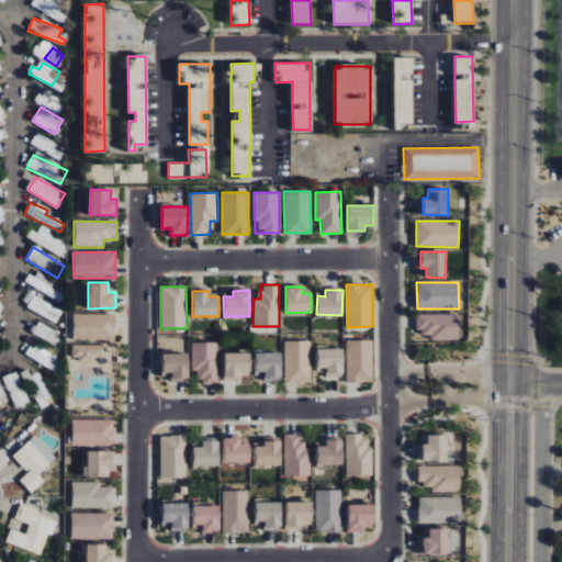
[(55,323),(62,311),(27,292),(21,305),(55,323)]
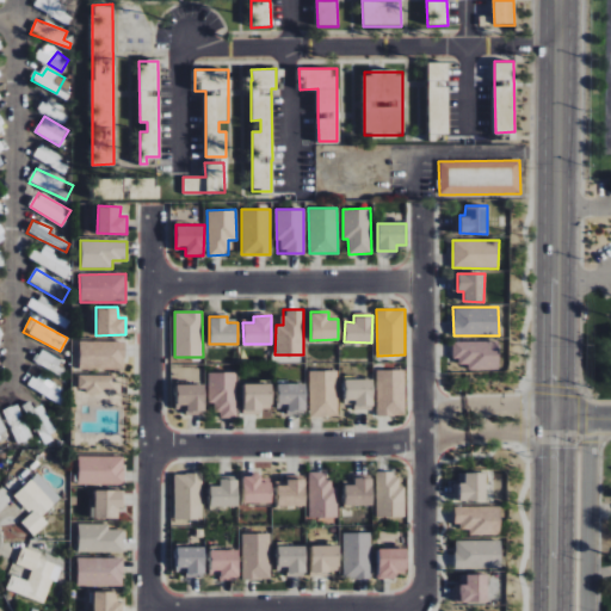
[(79,369),(124,370),(125,341),(79,340),(79,369)]
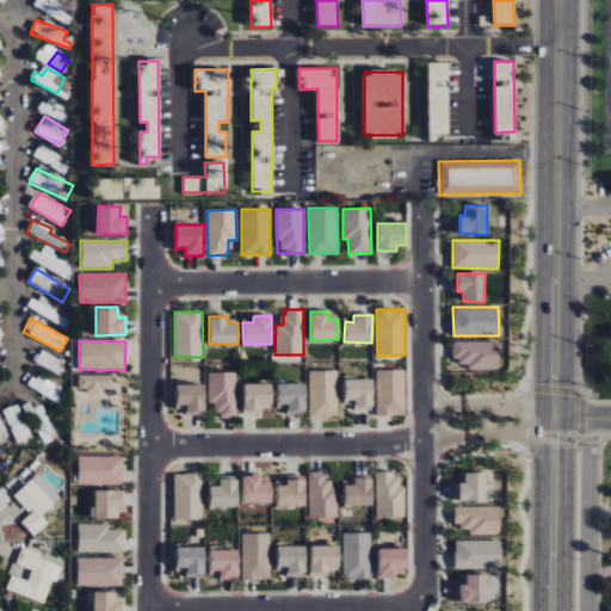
[(499,341),(454,340),(452,362),(468,362),(468,369),(499,370),(499,341)]
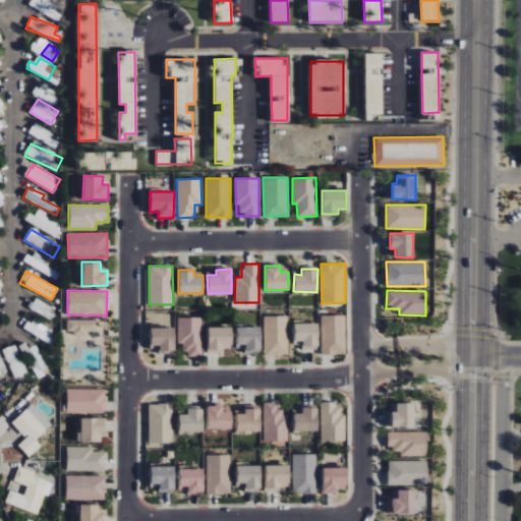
[(54,306),(33,299),(30,311),(50,319),(54,306)]
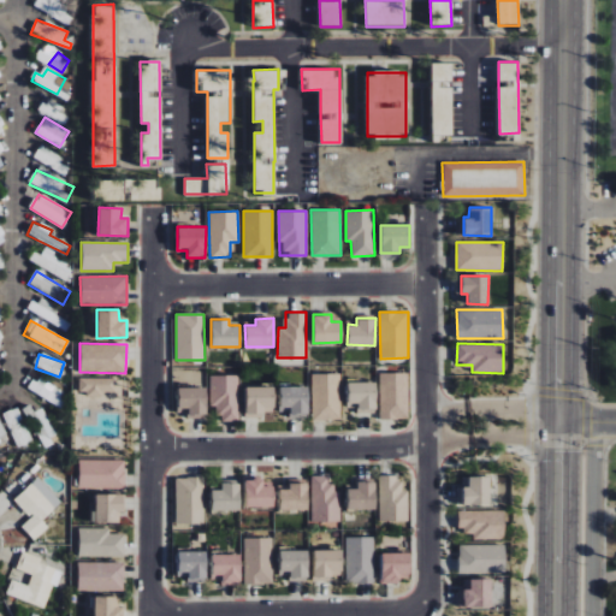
[(341,420),(341,373),(312,374),(312,420),(341,420)]
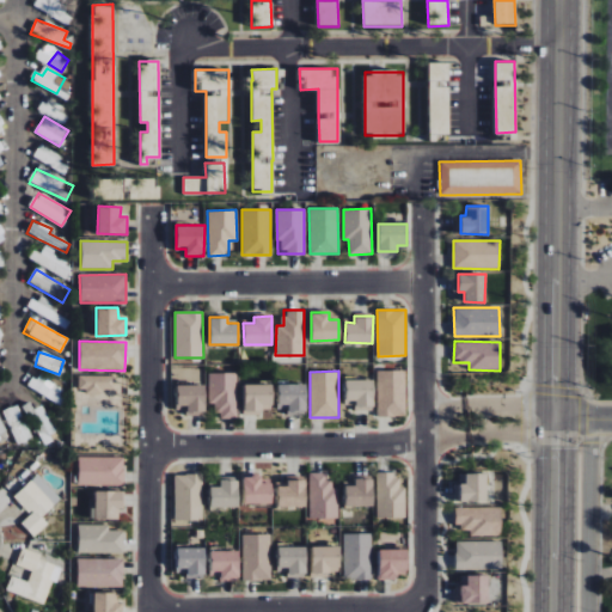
[(407,416),(405,371),(377,371),(378,416),(407,416)]
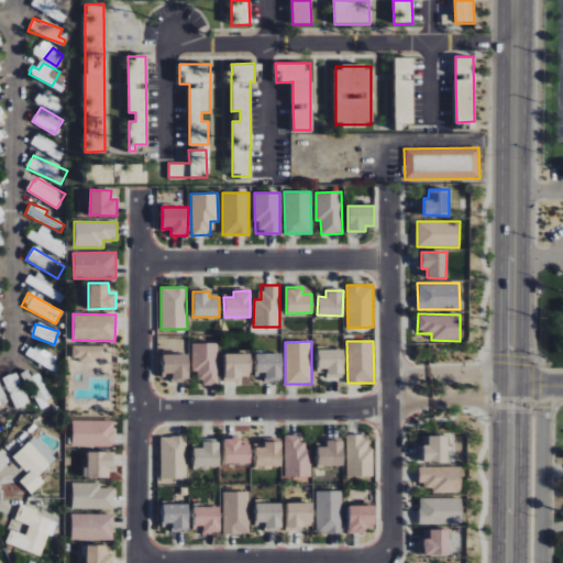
[(26,355),(52,371),(58,360),(34,343),(26,355)]
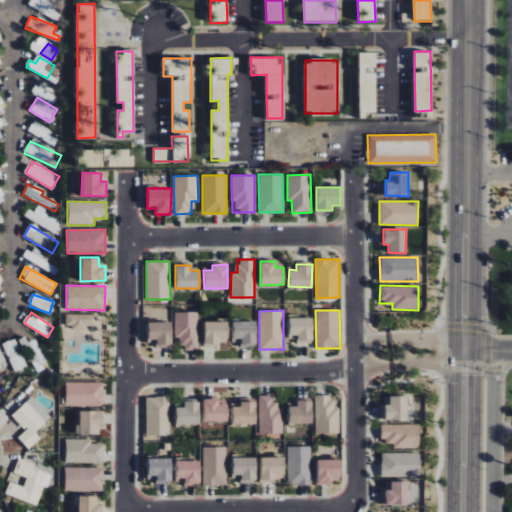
[(198,312),(174,312),(174,338),(184,338),(184,350),(198,350),(198,312)]
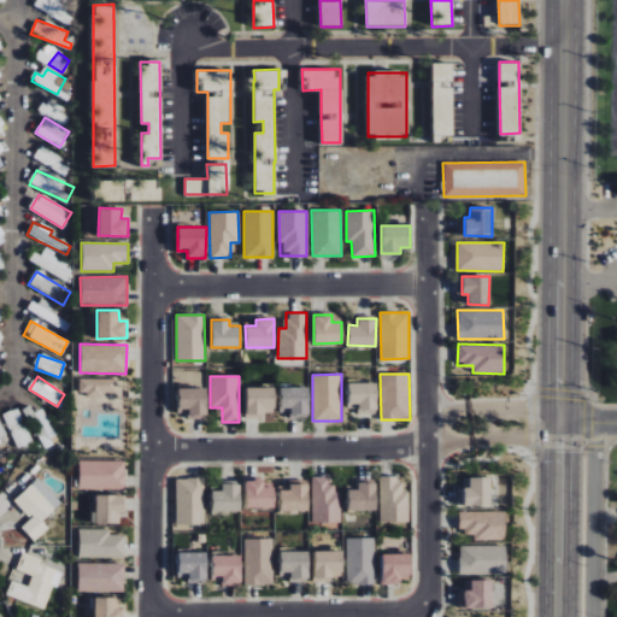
[(80,378),(78,395),(115,397),(115,378),(80,378)]
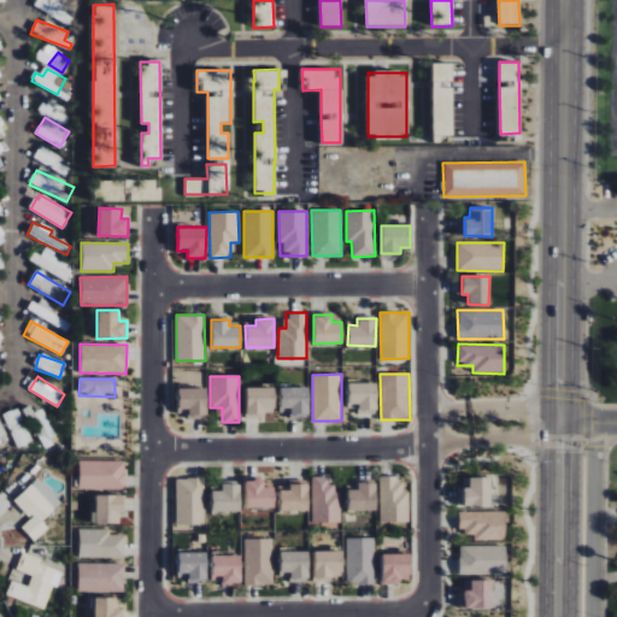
[(376,383),(348,382),(347,409),(358,409),(358,413),(376,413),(376,383)]
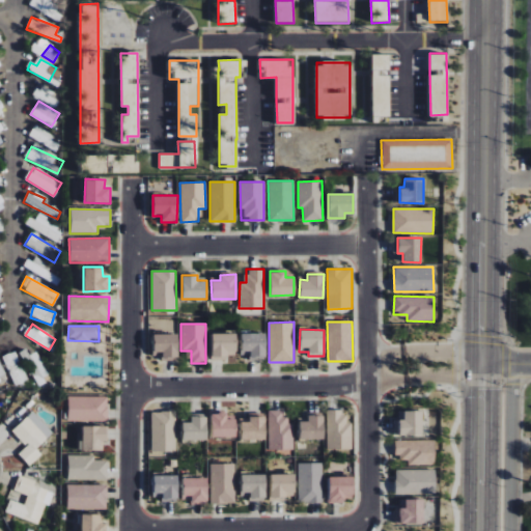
[(154,352),(162,352),(162,359),(177,359),(177,333),(152,334),(154,352)]
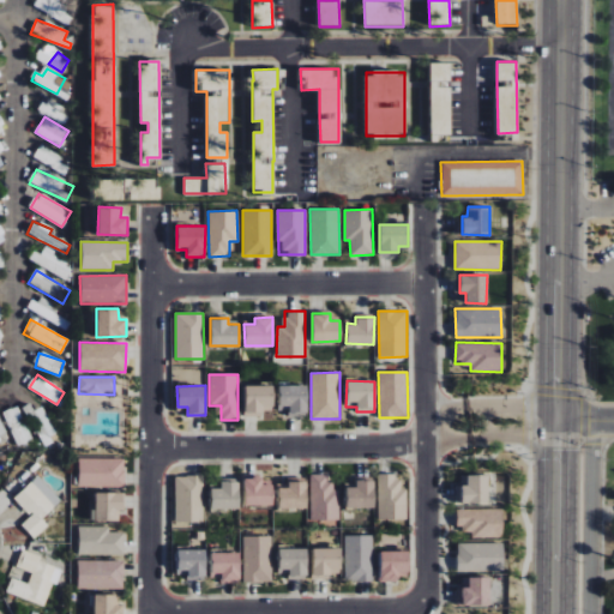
[(272,385),(245,386),(245,415),(272,414),(272,385)]
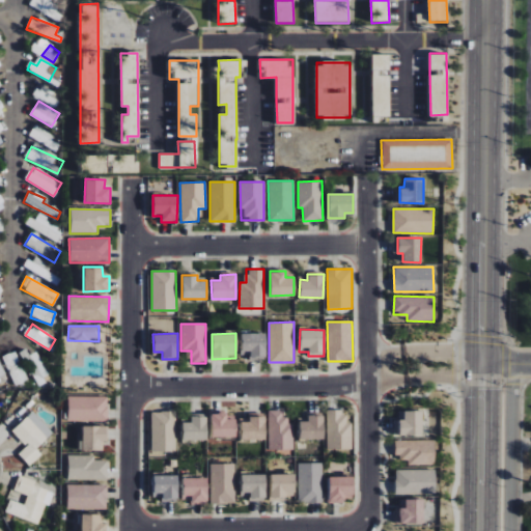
[(241,333),(241,356),(249,355),(249,360),(266,359),(266,333),(241,333)]
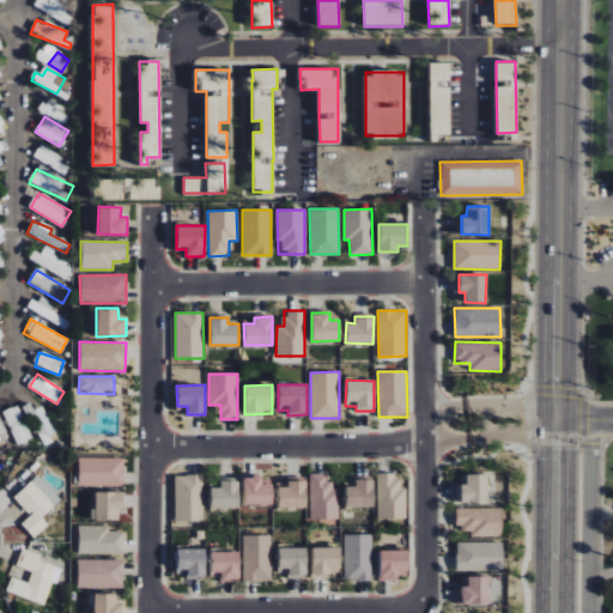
[(23,407),(41,441),(55,434),(41,406),(34,411),(30,404),(23,407)]
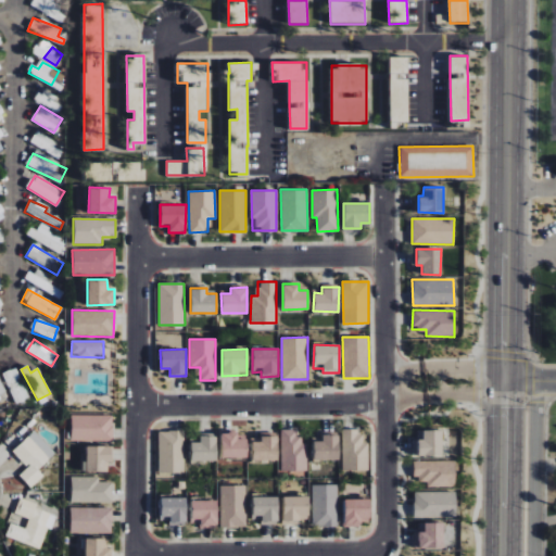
[(28,399),(16,368),(2,374),(15,404),(28,399)]
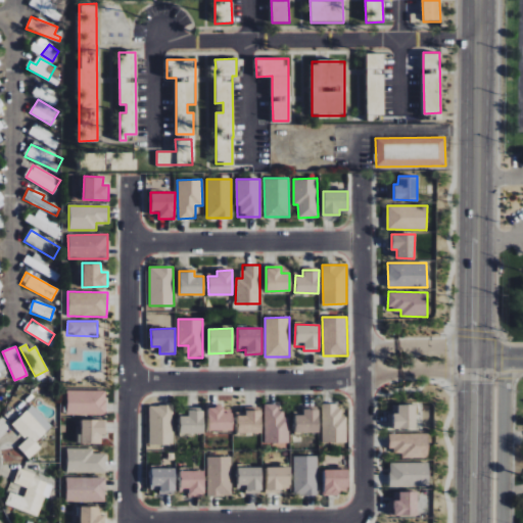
[(106,415),(106,390),(66,390),(66,415),(106,415)]
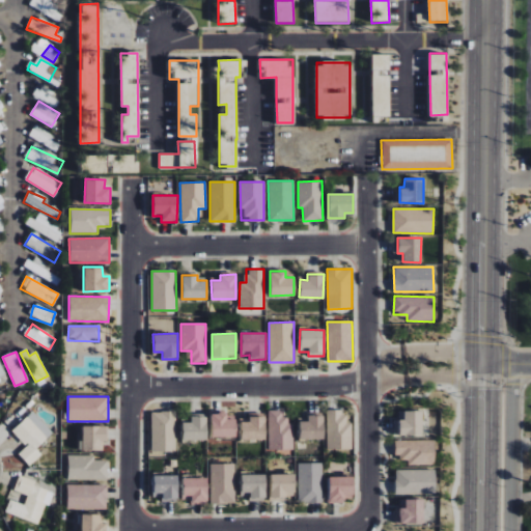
[(269,449),(294,450),(294,422),(286,422),(286,410),(269,410),(269,449)]
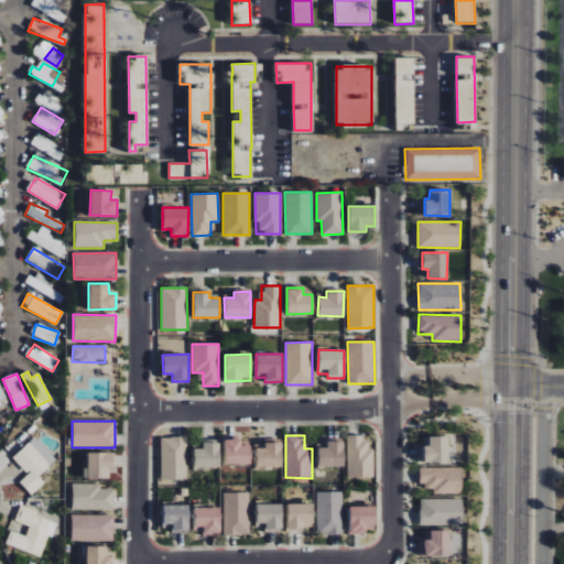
[(347,477),(373,477),(373,448),(366,448),(366,435),(347,435),(347,477)]
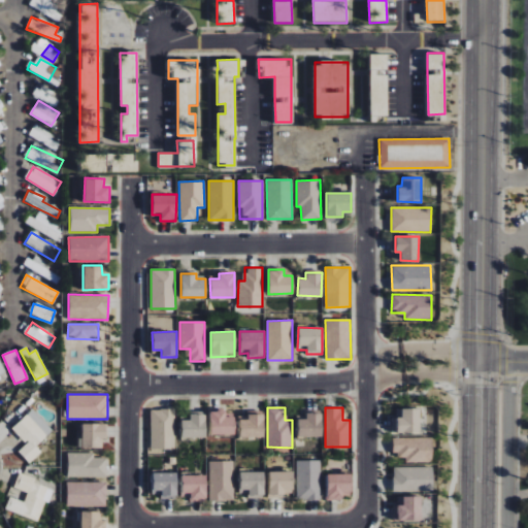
[(397,433),(420,432),(419,407),(402,408),(402,417),(396,417),(397,433)]
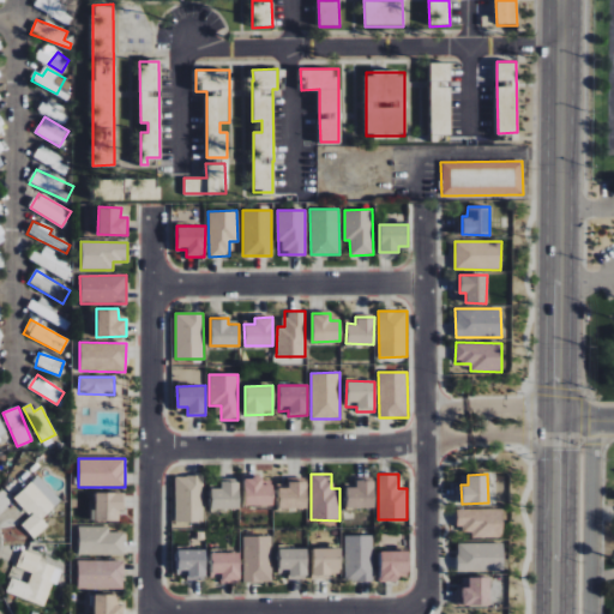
[(48,525),(42,518),(61,500),(38,476),(14,498),(31,516),(22,524),(34,539),(48,525)]
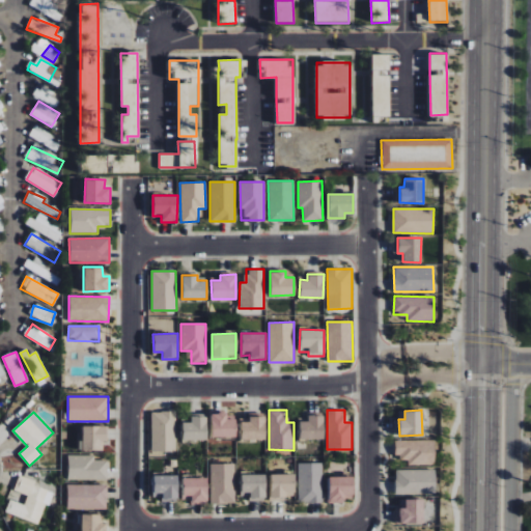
[(176,451),(175,412),(151,412),(151,451),(176,451)]
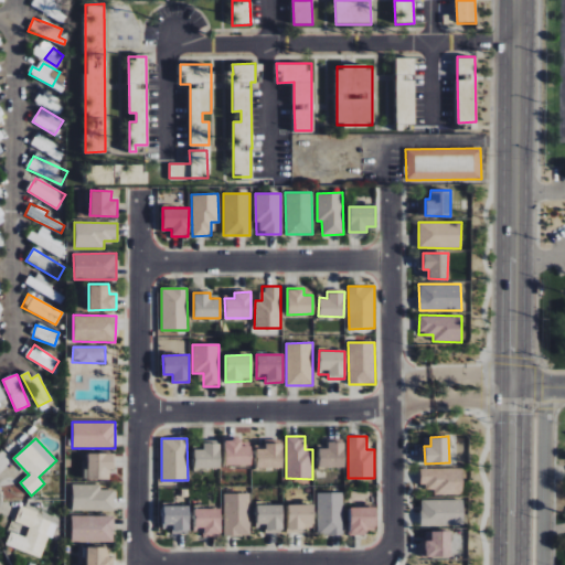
[(251,465),(251,446),(241,446),(241,439),(224,439),(225,465),(251,465)]
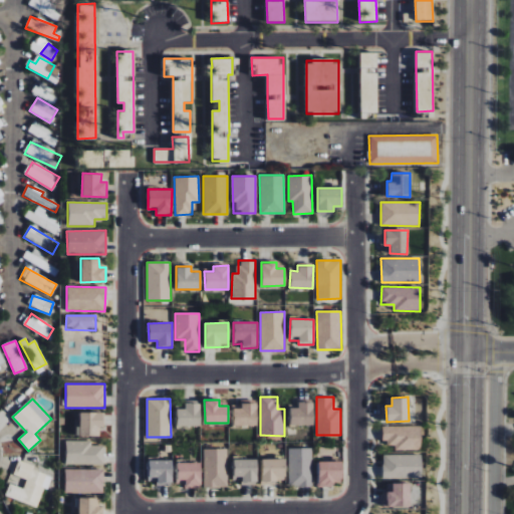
[(290,425),(313,425),(313,401),(297,402),(298,407),(289,408),(290,425)]
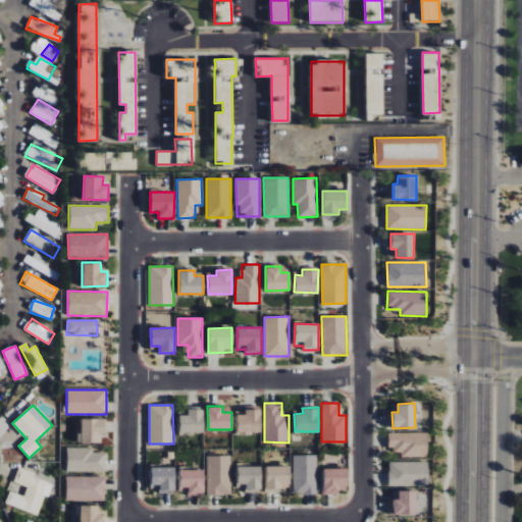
[(203,409),(187,409),(188,415),(178,415),(179,432),(203,432),(203,409)]
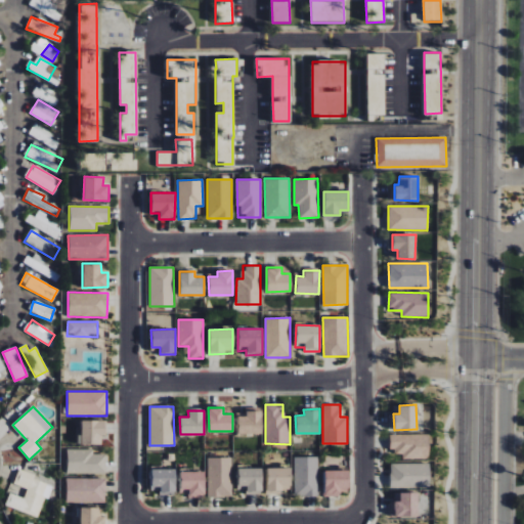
[(261,434),(261,410),(246,410),(246,416),(237,416),(237,434),(261,434)]
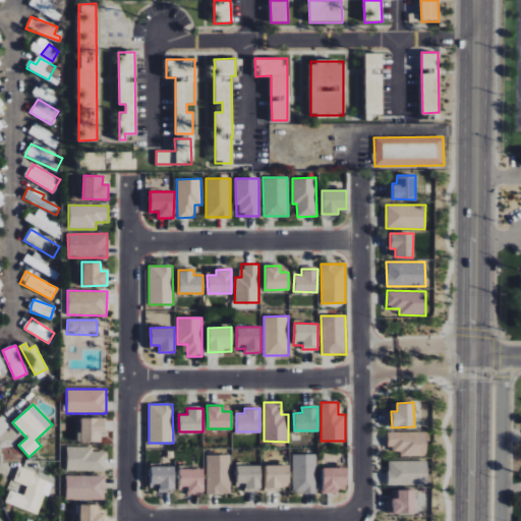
[(101,443),(101,433),(105,433),(105,418),(80,417),(80,442),(101,443)]
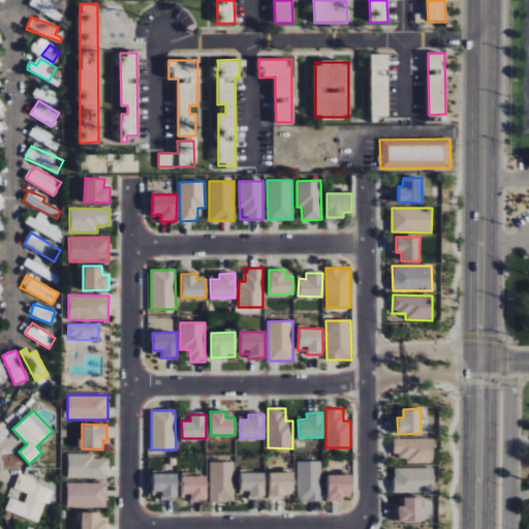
[(405,464),(433,463),(433,438),(394,439),(394,454),(404,454),(405,464)]
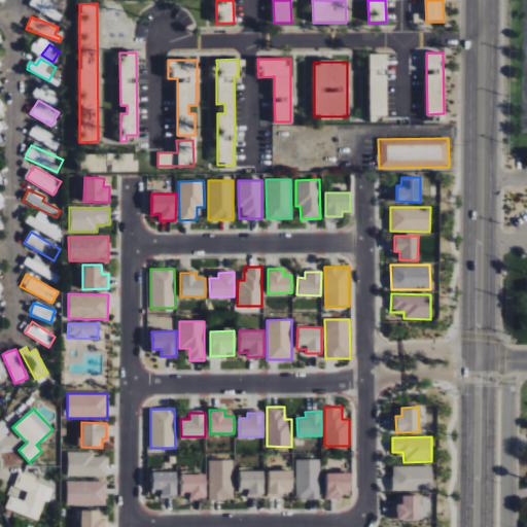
[(106,477),(106,457),(93,457),(93,452),(67,452),(67,476),(106,477)]
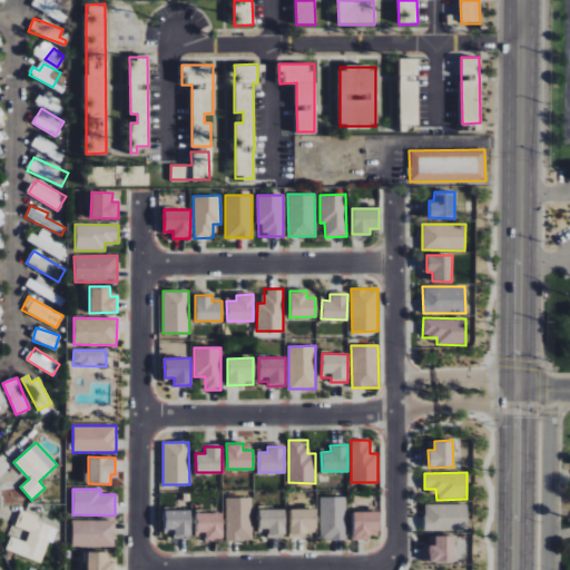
[(346,497),(321,497),(320,539),(346,540),(346,497)]
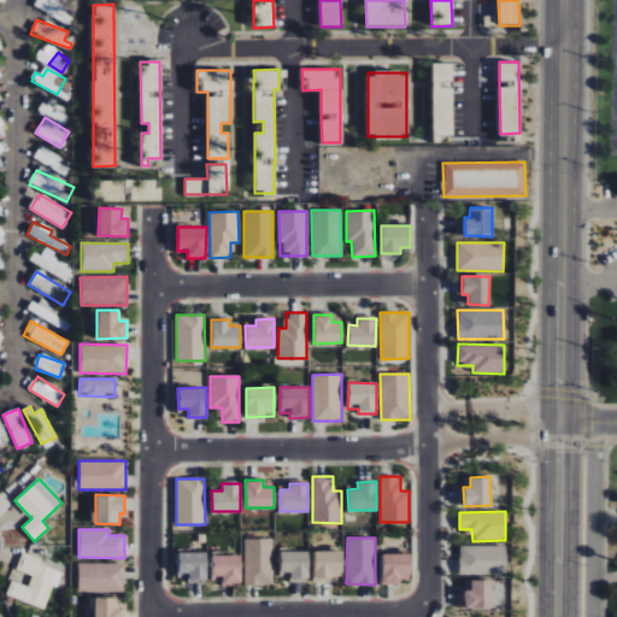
[(272,539),(244,539),(245,586),(272,585),(272,539)]
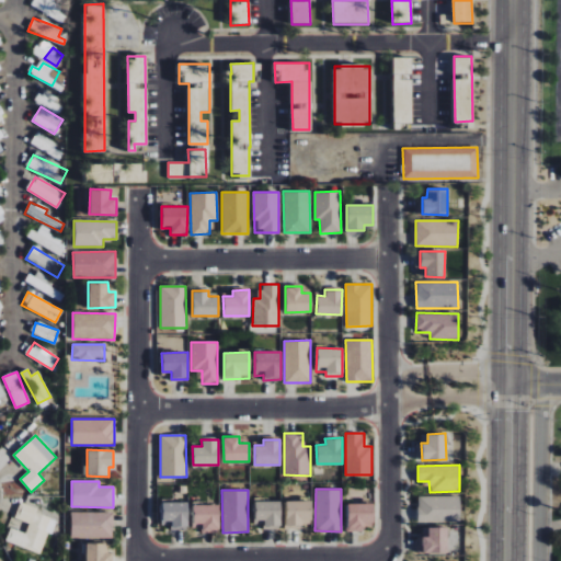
[(460,496),(418,496),(419,523),(460,522),(460,496)]
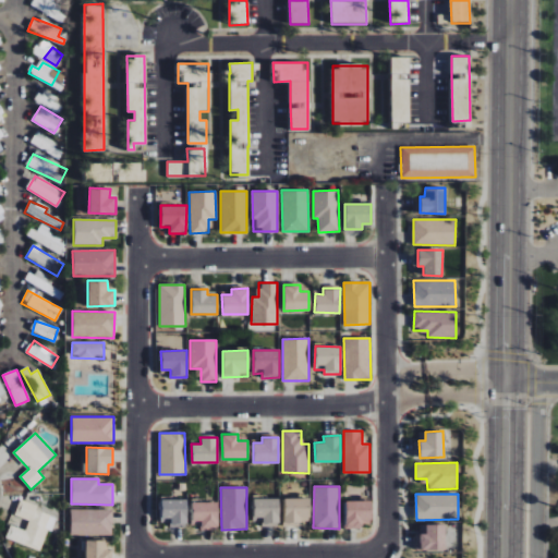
[(278,498),(253,498),(253,520),(262,520),(262,526),(278,526),(278,498)]
